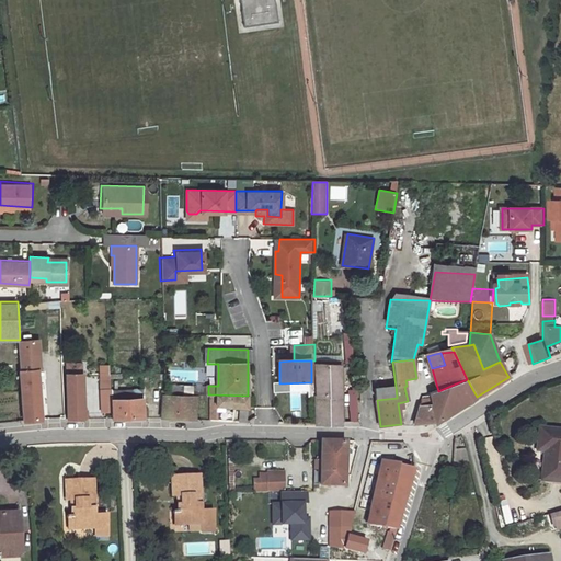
[(339,425),(339,365),(321,365),(316,366),(317,424),(339,425)]
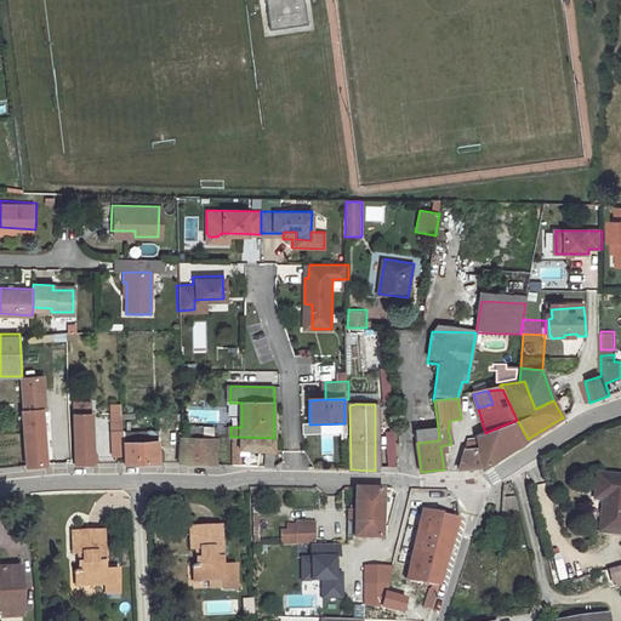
[(26,425),(28,467),(47,466),(44,423),(43,411),(24,412),(26,425)]
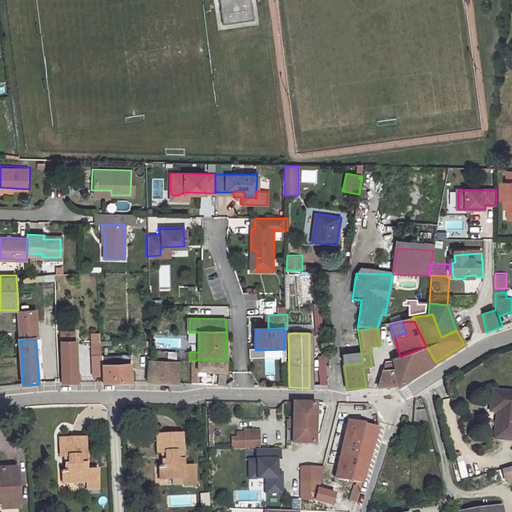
[(94,356),(102,355),(101,340),(94,341),(94,356)]
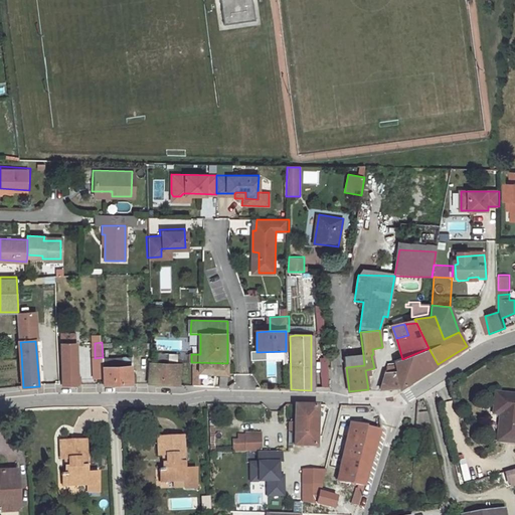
[(60,344),(60,359),(76,358),(76,343),(60,344)]
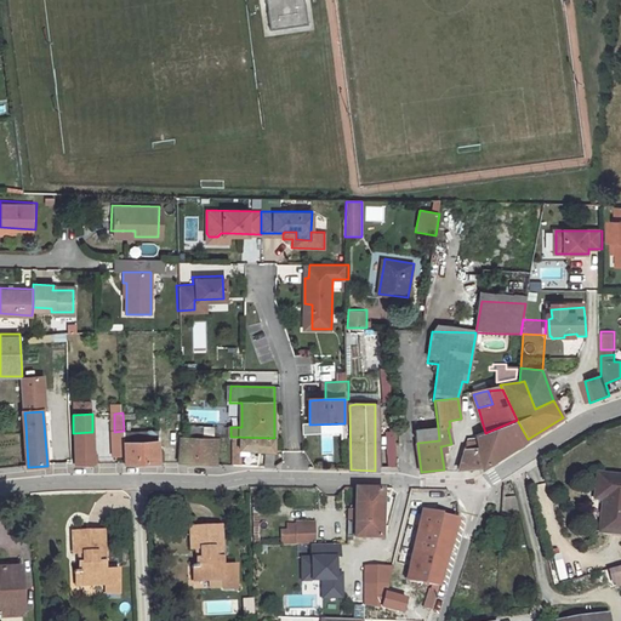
[(517,420),(488,432),(497,459),(528,439),(517,420)]
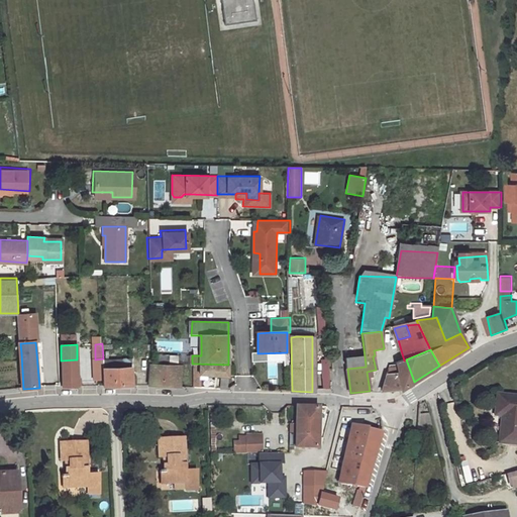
[(366,367),(365,356),(346,358),(347,369),(366,367)]
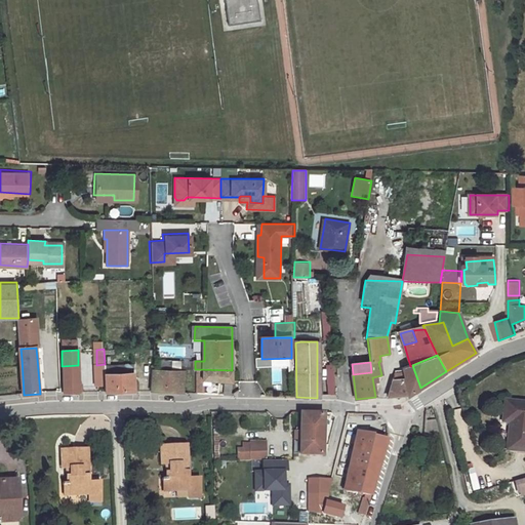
[(133,364),(105,365),(106,392),(135,392),(133,364)]
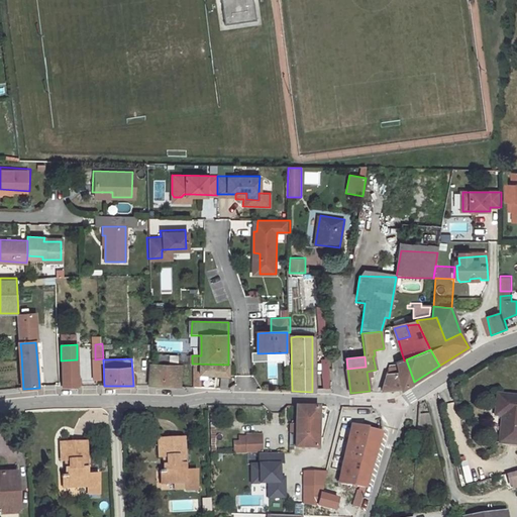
[(330,387),(329,358),(320,358),(321,387),(330,387)]
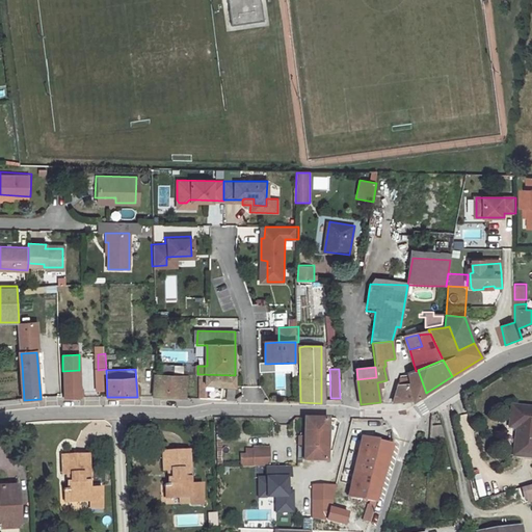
[(79,387),(79,370),(62,371),(63,397),(80,397),(79,387)]
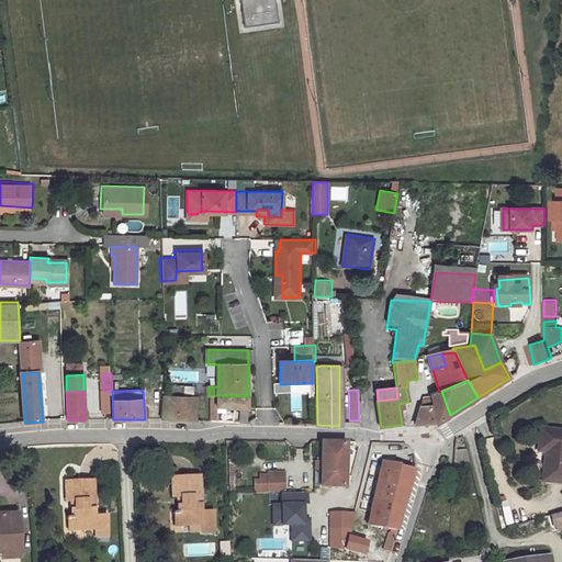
[(430,401),(433,408),(437,423),(450,415),(441,391),(439,392),(437,392),(429,395),(430,401)]
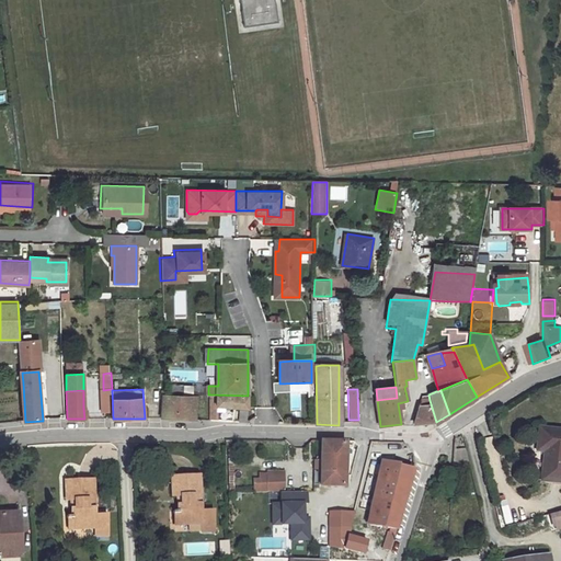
[(248,396),(210,395),(209,421),(217,421),(218,415),(225,415),(225,408),(239,409),(239,422),(247,422),(248,396)]
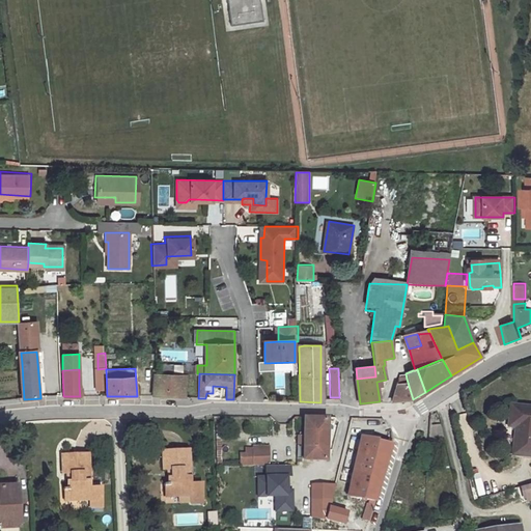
[(156,374),(155,396),(186,398),(187,375),(156,374)]
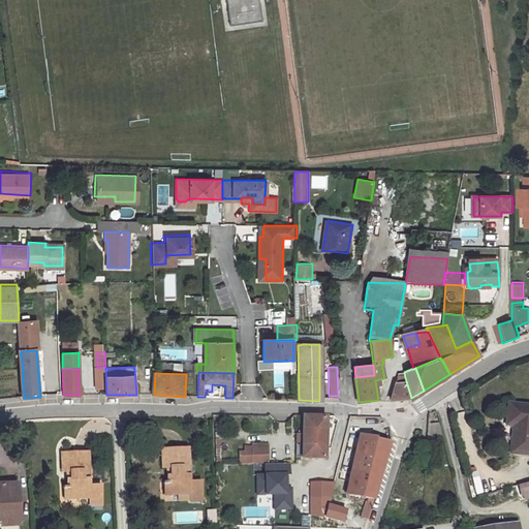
[(409,399),(411,398),(407,384),(395,383),(391,401),(402,400),(409,399)]
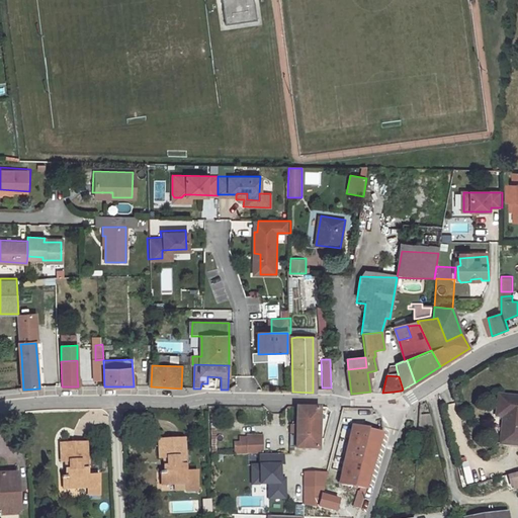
[(517,444),(517,396),(500,394),(497,415),(504,415),(501,443),(517,444)]
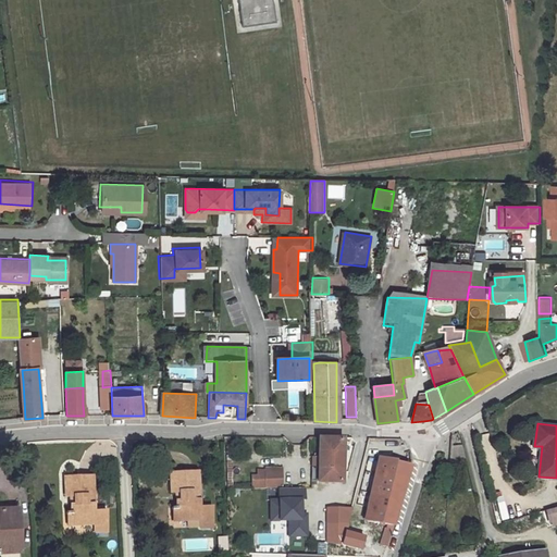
[(337,467),(343,467),(343,438),(319,438),(319,456),(326,456),(326,462),(337,462),(337,467)]
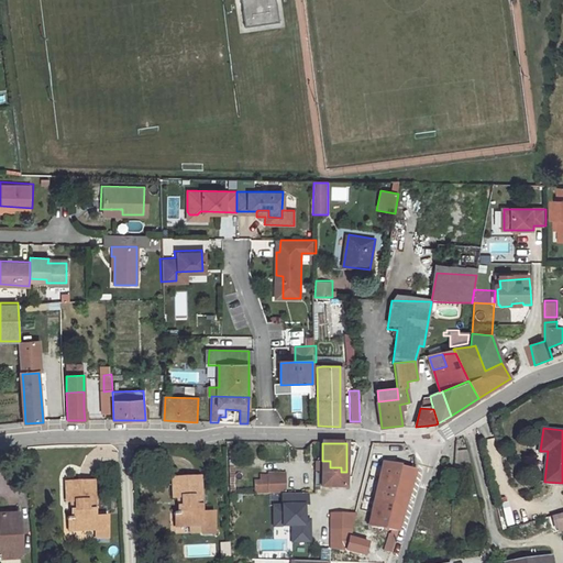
[(457,464),(470,463),(468,450),(455,452),(457,464)]
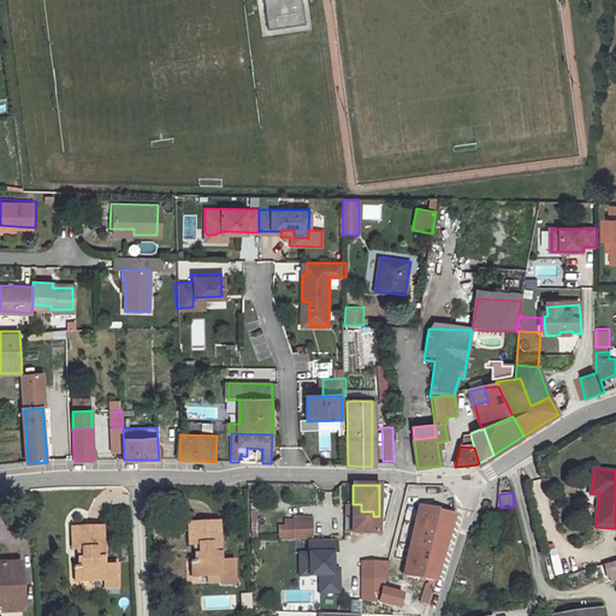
[(378,534),(379,516),(373,516),(373,511),(361,511),(361,504),(353,504),(351,533),(378,534)]
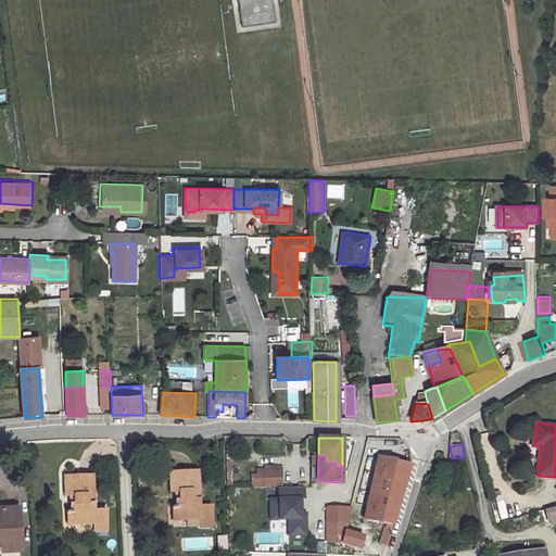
[(384,522),(380,541),(387,542),(392,523),(408,464),(378,456),(364,518),(384,522)]
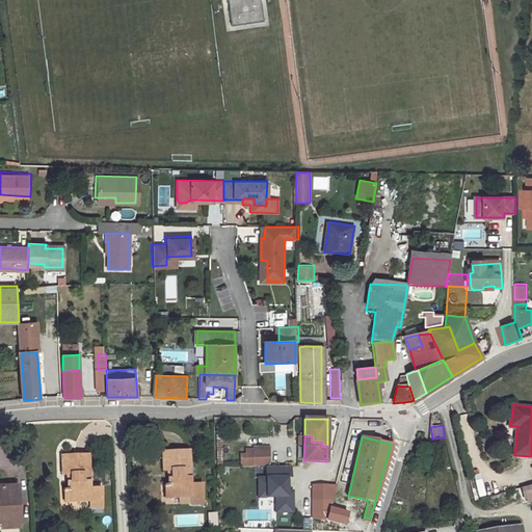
[(404,449),(410,450),(414,451),(418,437),(407,437),(404,449)]
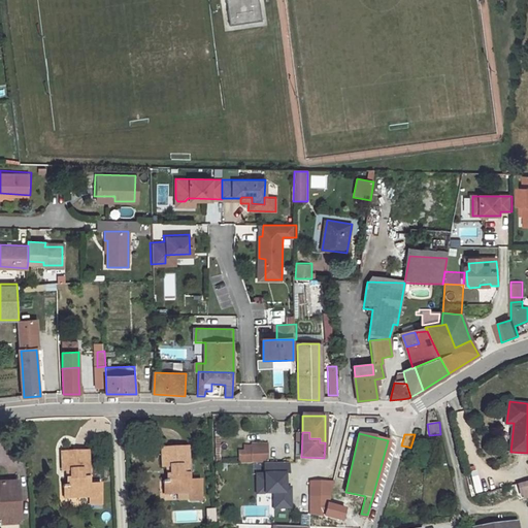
[(251,442),(251,462),(267,462),(267,442),(251,442)]
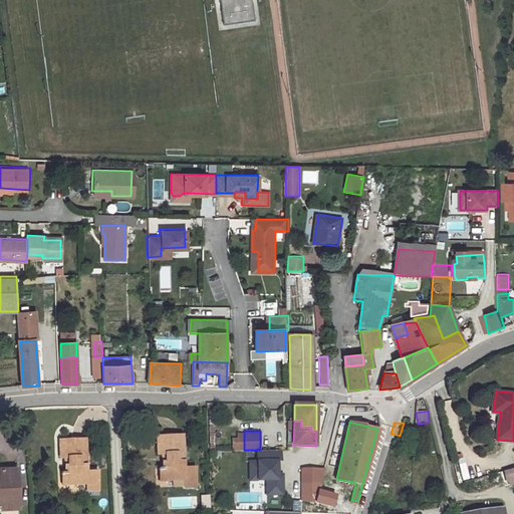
[(158,468),(158,478),(173,478),(183,477),(183,485),(183,488),(196,488),(195,467),(184,467),(183,436),(156,437),(157,455),(161,455),(162,468),(158,468)]
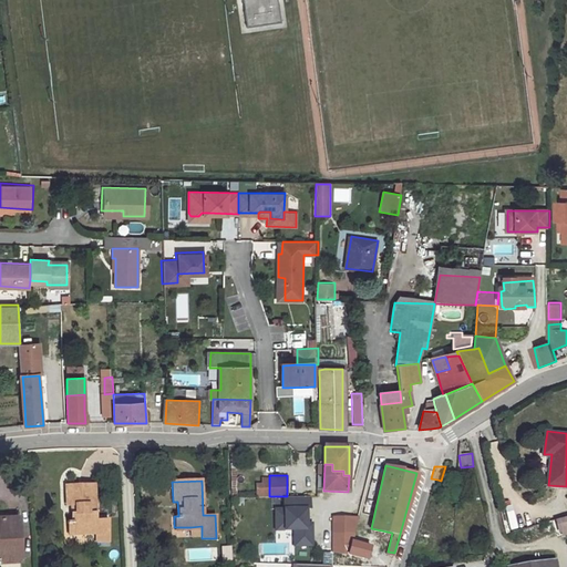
[(68,519),(68,531),(98,529),(98,540),(111,539),(110,517),(99,517),(96,484),(64,485),(65,504),(70,505),(72,519),(68,519)]
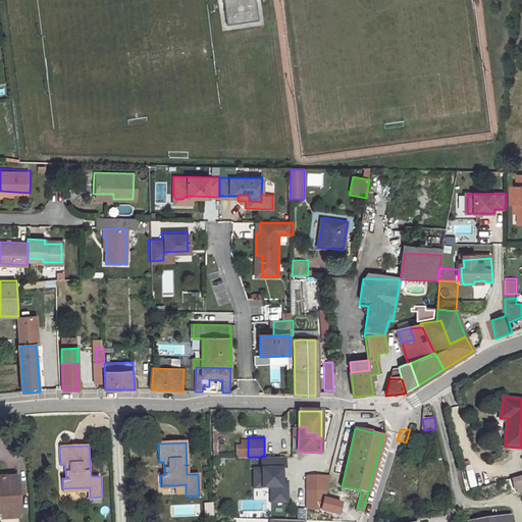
[(284,469),(284,458),(260,457),(260,468),(252,468),(252,479),(260,479),(260,487),(268,487),(268,503),(285,503),(285,487),(280,487),(280,482),(280,469),(284,469)]
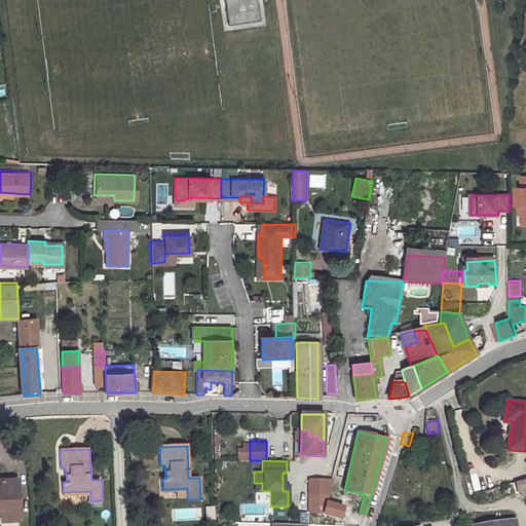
[(525,479),(516,483),(518,491),(522,490),(524,497),(525,496),(525,479)]
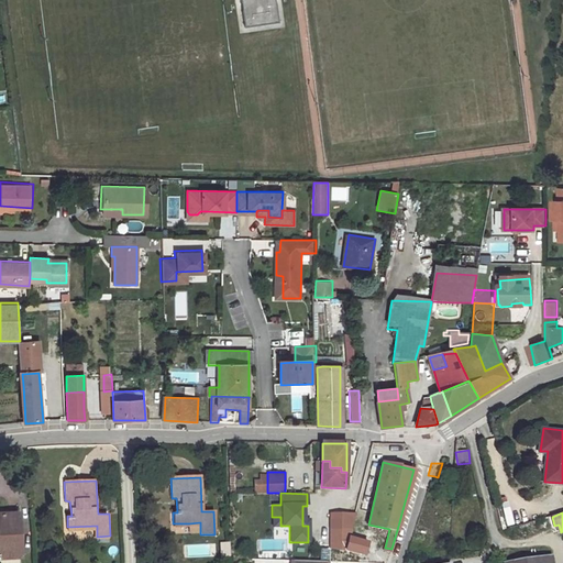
[(19,515),(0,515),(0,560),(10,561),(10,556),(20,555),(19,515)]
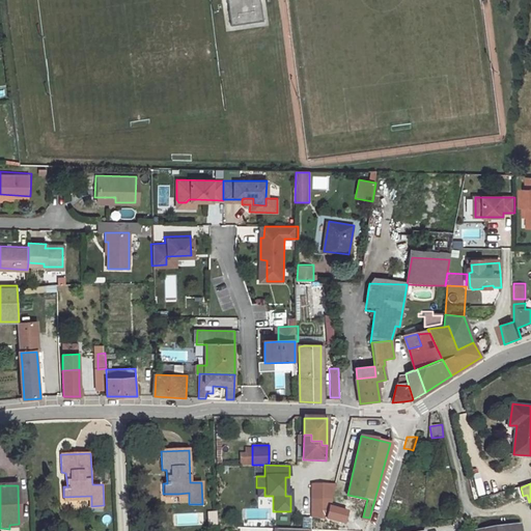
[(311,496),(336,497),(338,485),(311,485),(311,496)]
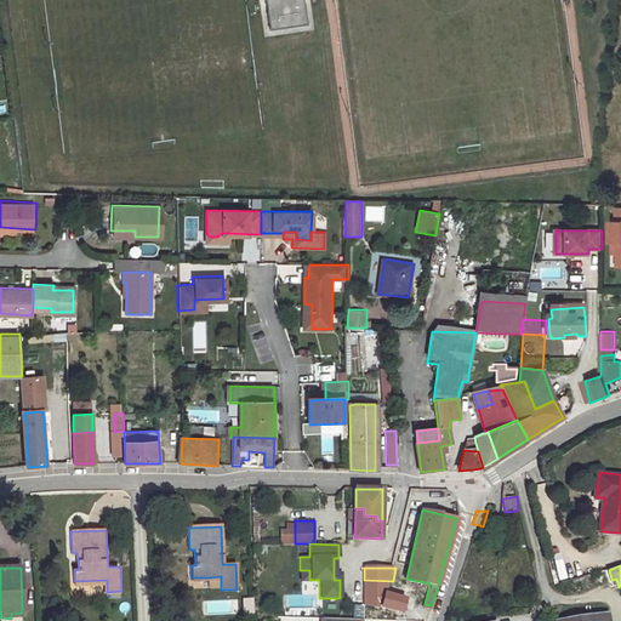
[(309,570),(300,570),(300,580),(309,580),(309,570)]
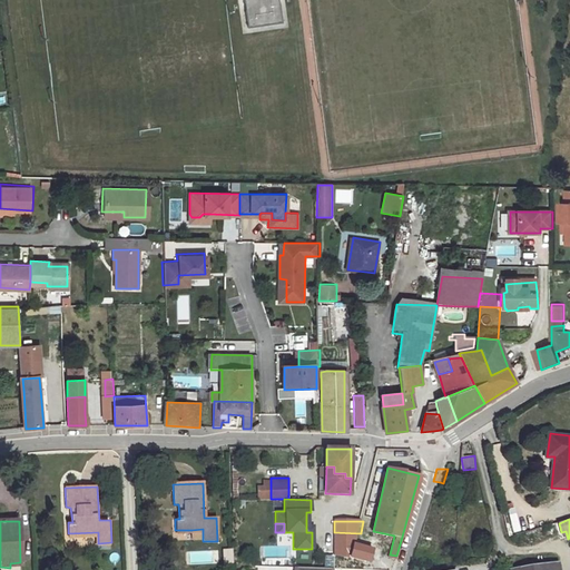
[(203,529),(192,530),(192,538),(203,538),(203,529)]
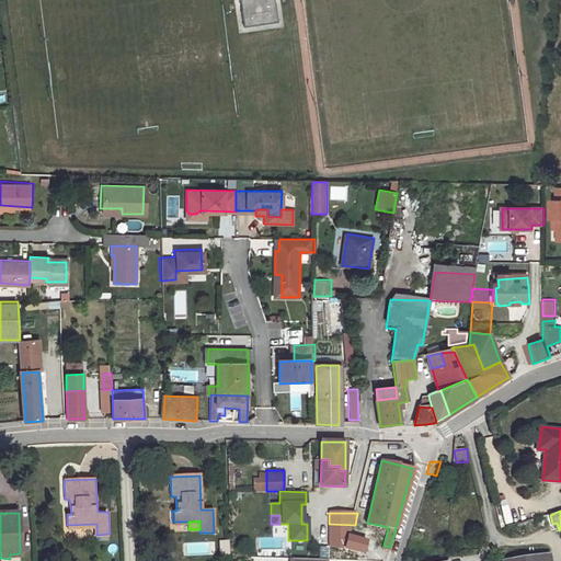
[(388,556),(390,547),(384,546),(382,549),(367,546),(368,540),(352,536),(355,525),(329,524),(328,546),(388,556)]
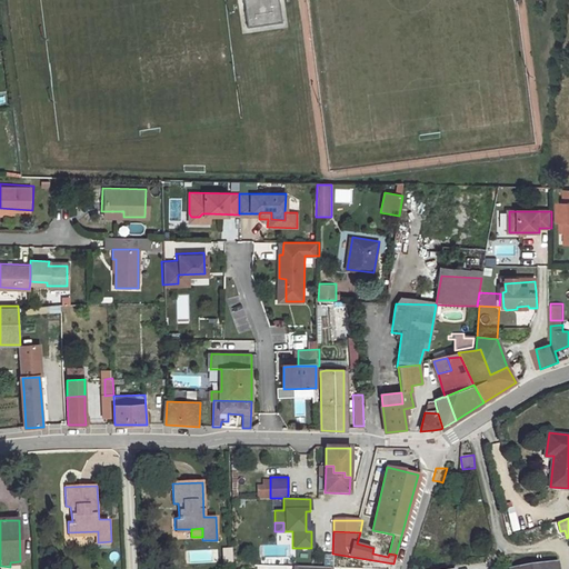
[(276,535),(277,543),(291,542),(290,533),(276,535)]
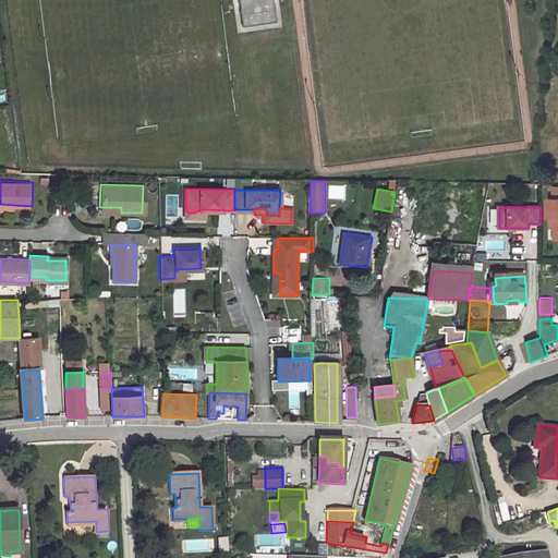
[(228,550),(228,540),(218,541),(218,552),(228,550)]
